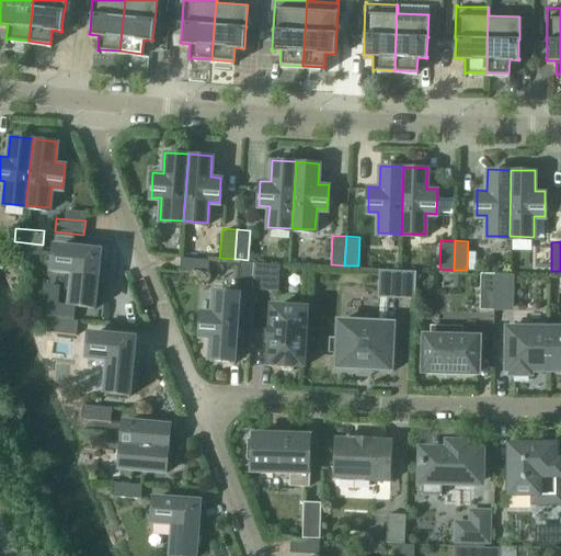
[(44,285),(41,314),(72,317),(75,304),(94,306),(100,250),(55,245),(53,270),(73,272),(70,303),(57,302),(58,287),(44,285)]
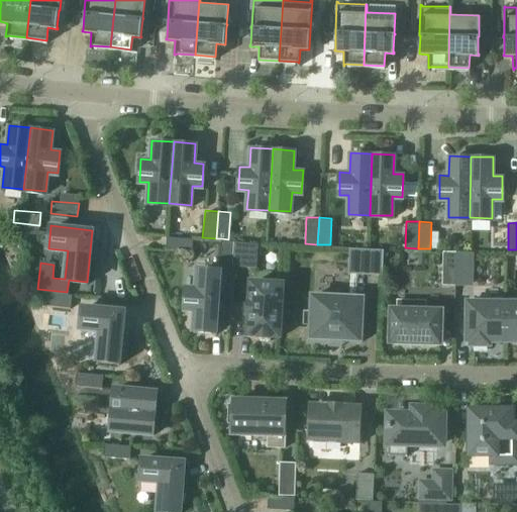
[(193,236),(167,234),(166,247),(192,249),(193,236)]
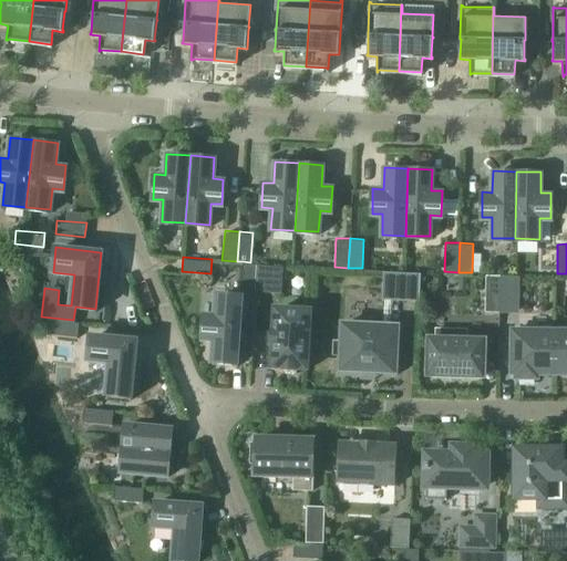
[(250,262),(243,261),(240,291),(255,292),(255,289),(256,289),(257,262),(250,262)]
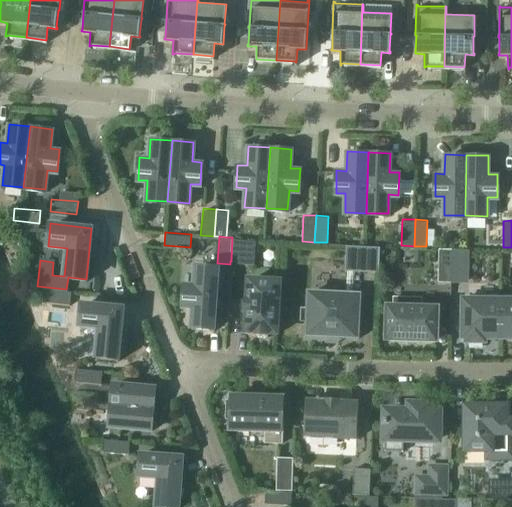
[(255,239),(232,237),(231,261),(254,263),(255,239)]
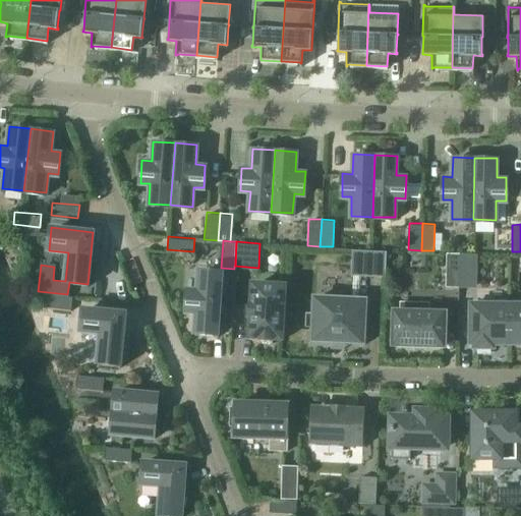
[(352,273),(385,274),(386,249),(353,248),(352,273)]
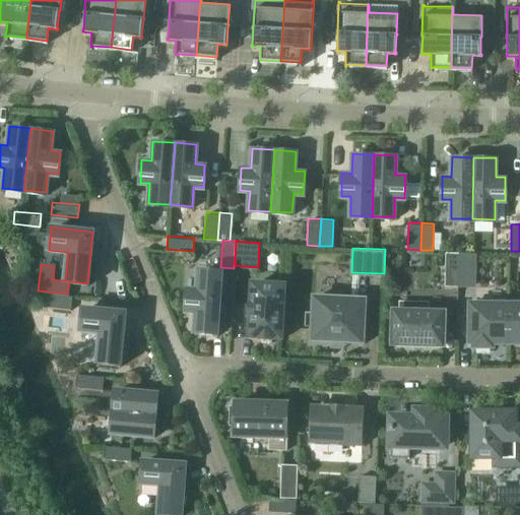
[(445,276),(458,276),(458,251),(446,251),(445,276)]
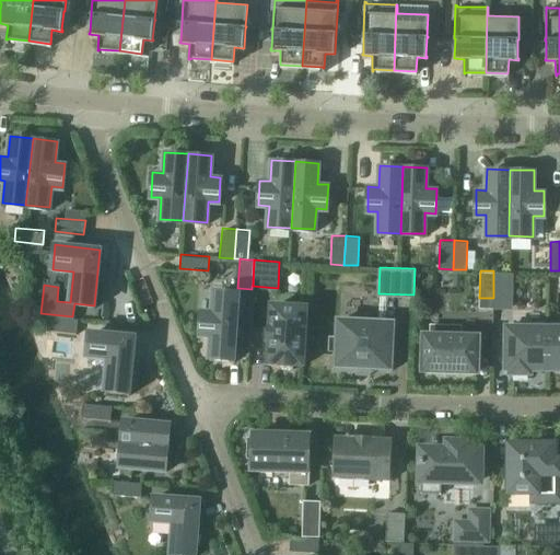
[(493,270),(493,298),(492,303),(511,303),(512,272),(493,270)]
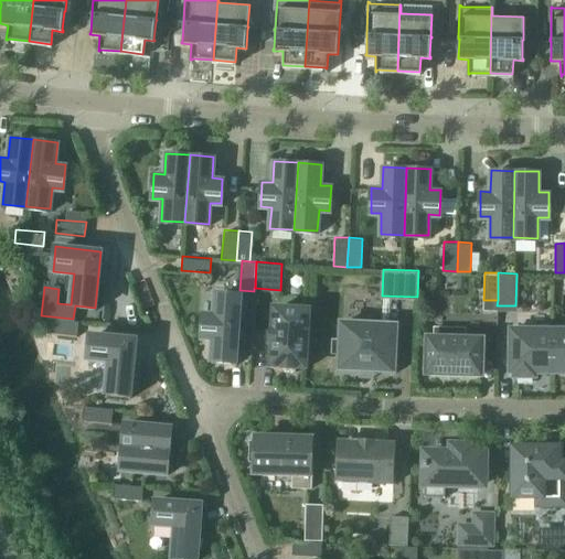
[(215,293),(214,314),(204,314),(202,339),(212,340),(211,361),(235,362),(241,296),(215,293)]
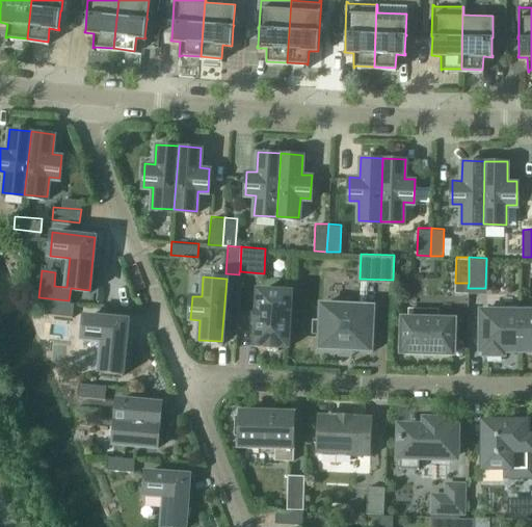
[(278,344),(287,345),(290,291),(258,289),(257,308),(254,308),(253,323),(256,323),(255,343),(263,343),(263,347),(278,347),(278,344)]
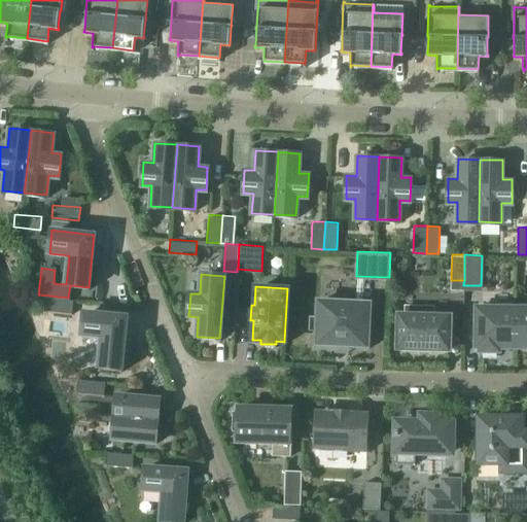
[(46,296),(45,309),(72,312),(73,299),(46,296)]
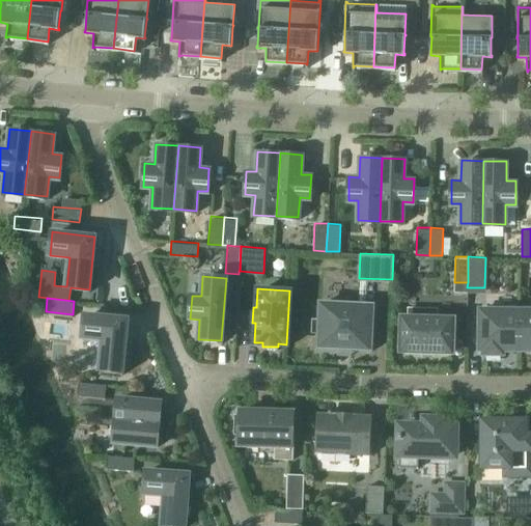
[(338,353),(350,353),(350,348),(370,349),(372,304),(320,302),(319,317),(312,317),(312,330),(318,330),(318,347),(338,348),(338,353)]
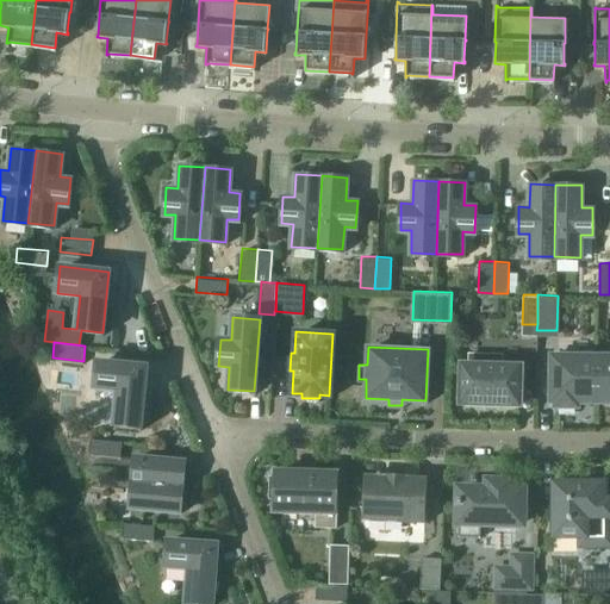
[(577,399),(596,399),(596,355),(592,355),(592,349),(556,349),(556,355),(552,355),(552,399),(556,399),(556,404),(577,404),(577,399)]
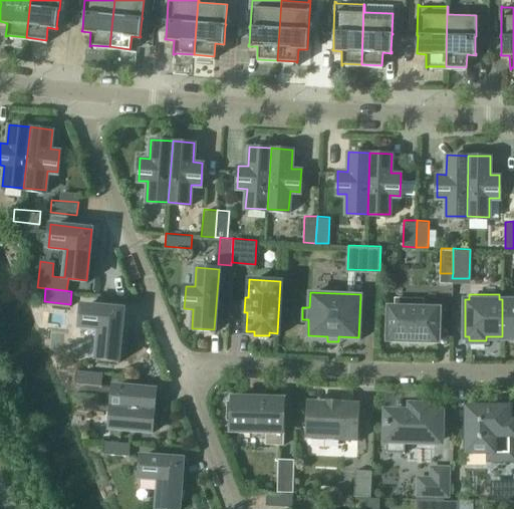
[(502,299),(502,336),(513,336),(513,294),(506,294),(506,299),(502,299)]
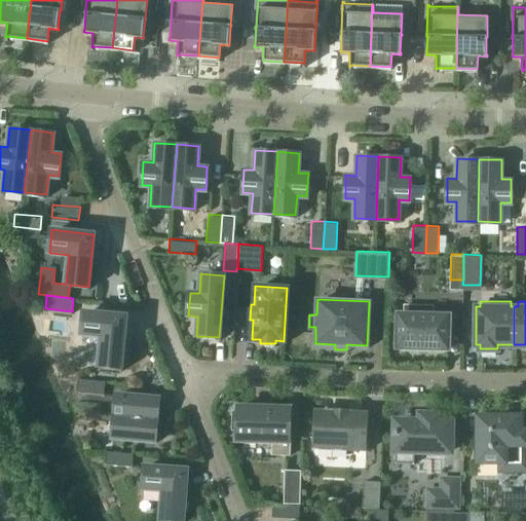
[(404,302),(404,314),(399,314),(399,345),(447,347),(448,317),(433,315),(433,303),(404,302)]
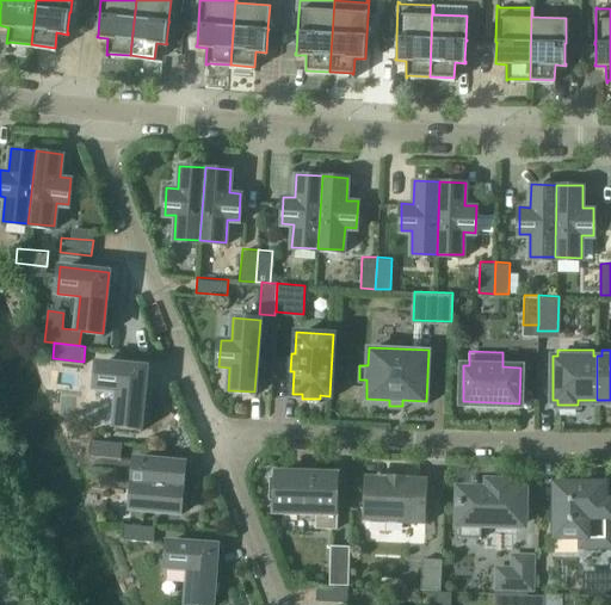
[(115,425),(141,427),(147,366),(98,362),(94,388),(118,390),(115,425)]
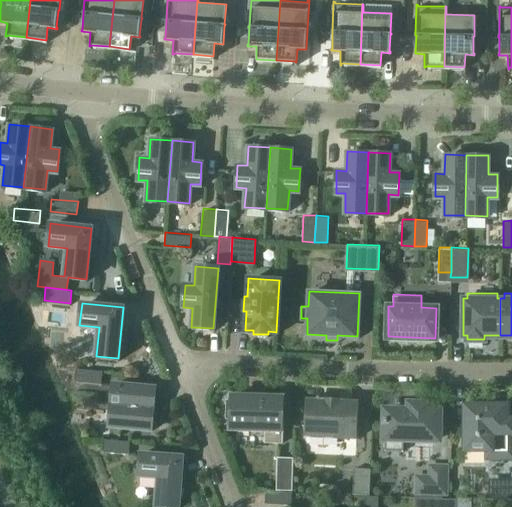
[(74,379),(101,382),(102,369),(76,366),(74,379)]
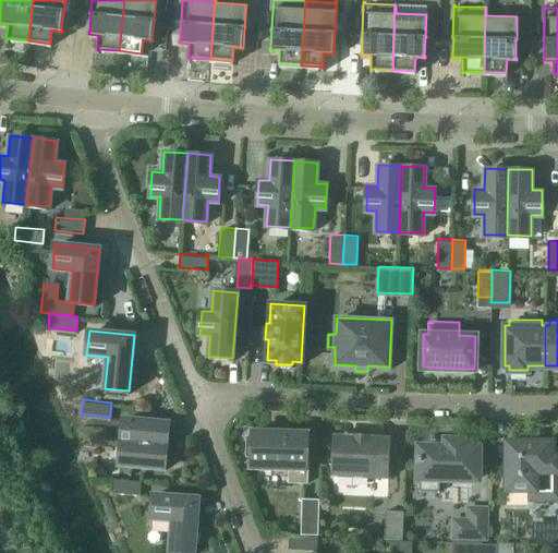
[(168,421),(123,417),(119,464),(164,467),(168,421)]
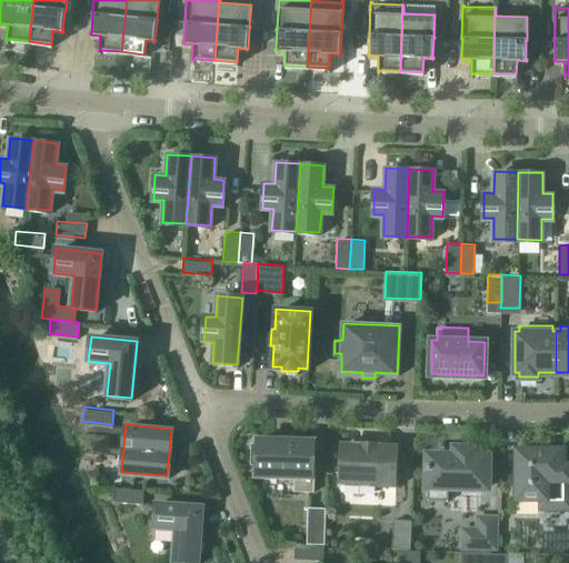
[(256,462),(256,475),(257,475),(295,476),(295,489),(312,489),(313,440),(312,440),(291,440),(291,439),(289,439),(289,440),(280,440),(280,439),(279,439),(279,440),(258,439),(257,439),(256,442),(251,442),(251,462),(256,462)]
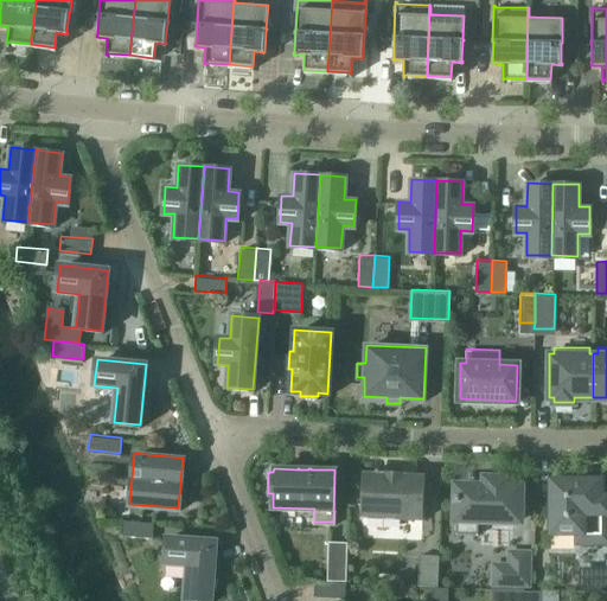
[(362,515),(421,517),(423,477),(402,475),(402,473),(385,472),(385,474),(364,474),(362,515)]
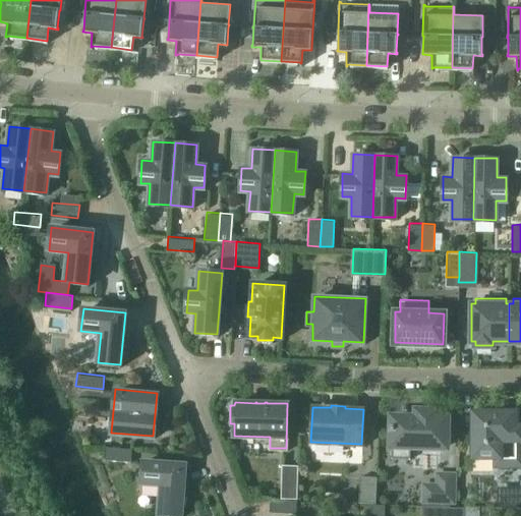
[(392,430),(391,440),(391,456),(410,457),(410,445),(443,446),(443,441),(446,441),(447,417),(437,417),(437,410),(431,410),(431,409),(430,409),(430,410),(422,410),(422,409),(421,409),(421,410),(416,409),(416,416),(392,416),(392,425),(391,425),(391,430),(392,430)]
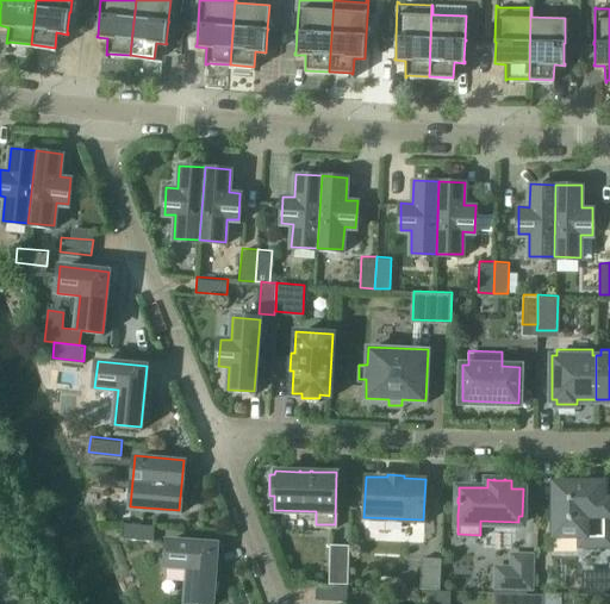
[(603,543),(609,542),(609,480),(553,480),(553,535),(603,535),(603,543)]
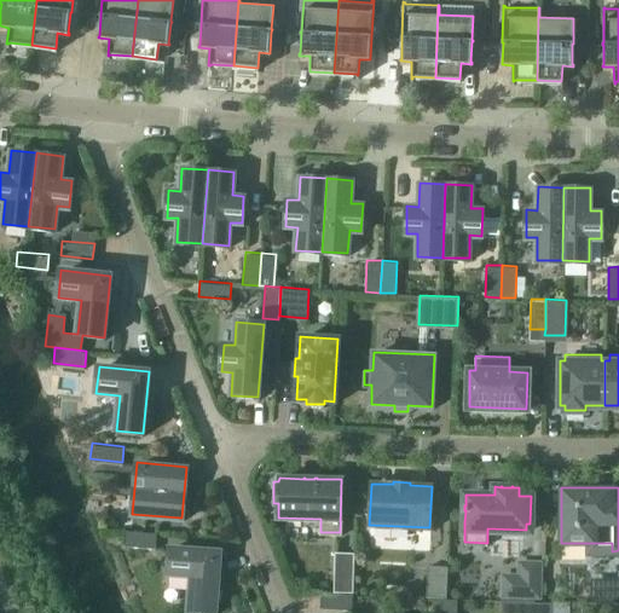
[(125,528),(123,544),(155,547),(156,531),(125,528)]
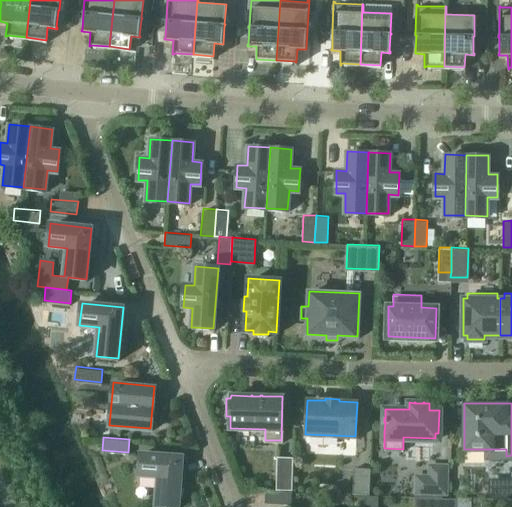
[(158,476),(155,504),(178,506),(182,455),(140,452),(139,474),(158,476)]
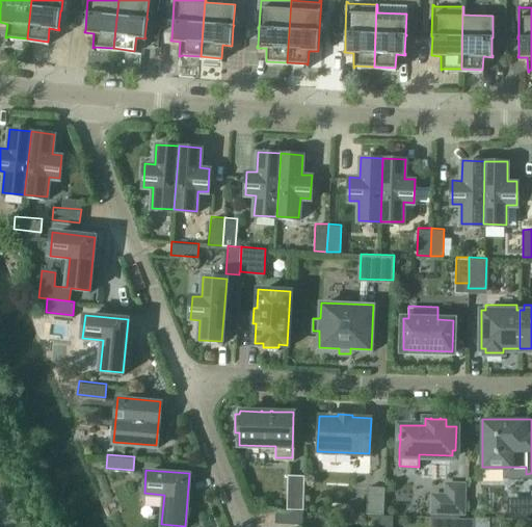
[(287,507),(302,508),(303,474),(288,474),(287,507)]
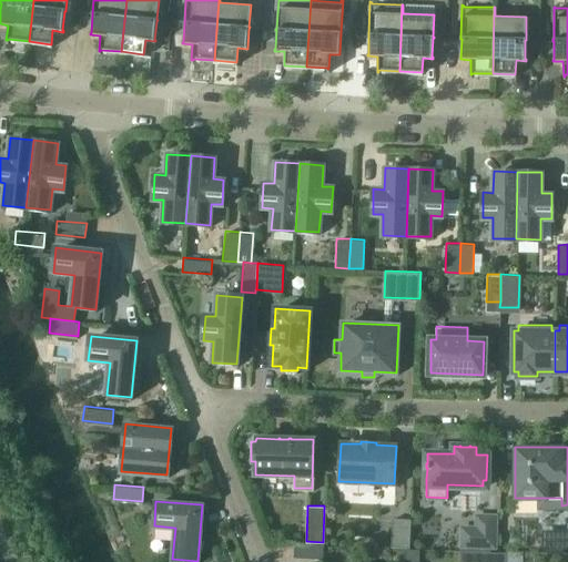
[(495,513),(476,513),(476,525),(462,525),(460,543),(494,544),(495,513)]
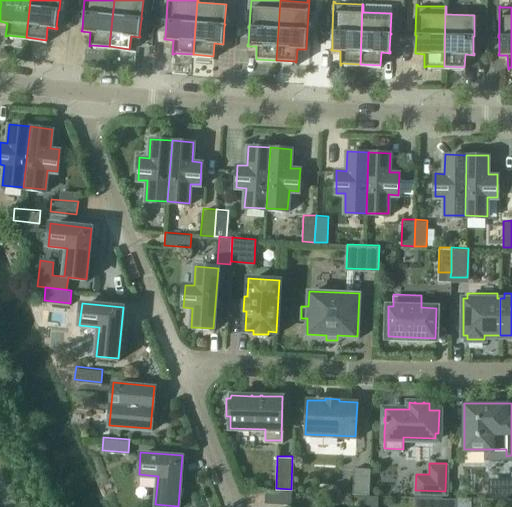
[(353,466),(352,492),(369,493),(370,467),(353,466)]
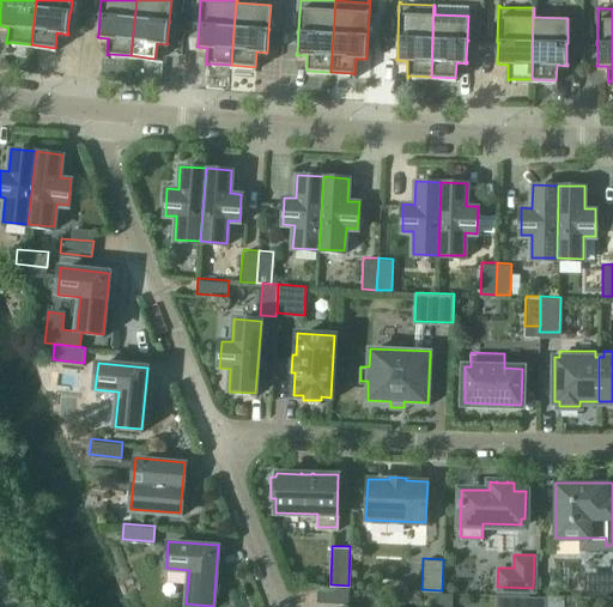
[(612,575),(584,575),(584,594),(612,594),(612,575)]
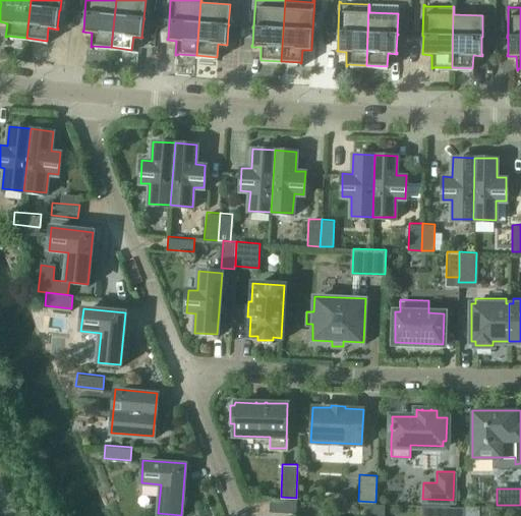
[(269,510),(296,512),(296,499),(270,497),(269,510)]
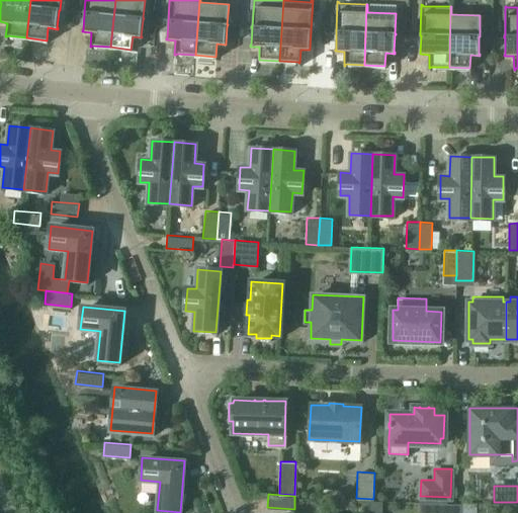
[(368,512),(381,512),(381,500),(369,499),(368,512)]
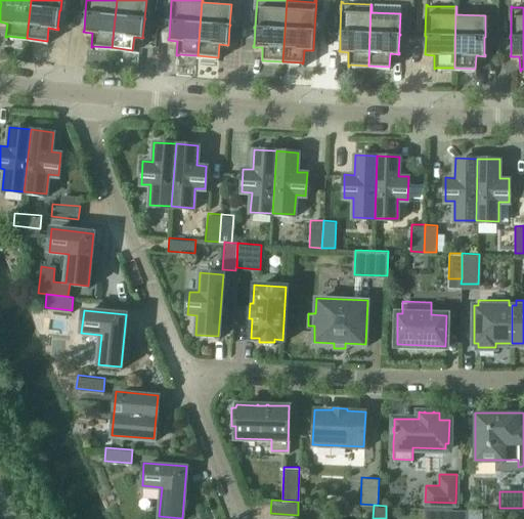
[(450,508),(426,507),(426,518),(466,518),(467,509),(450,509),(450,508)]
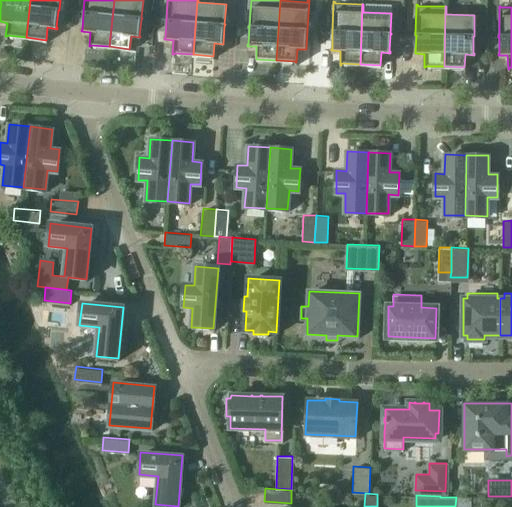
[(470,506),(471,497),(457,497),(456,506),(470,506)]
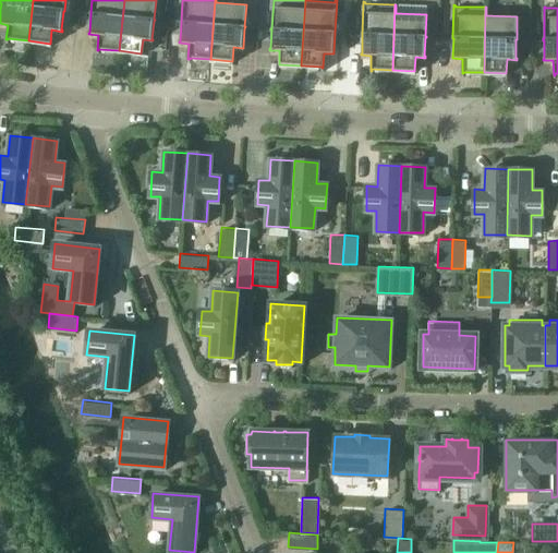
All buildings are outlined.
